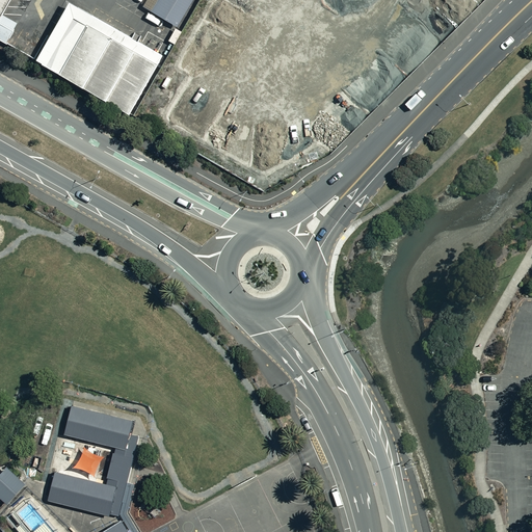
[(156,0),(150,10),(177,25),(191,0),(156,0)]
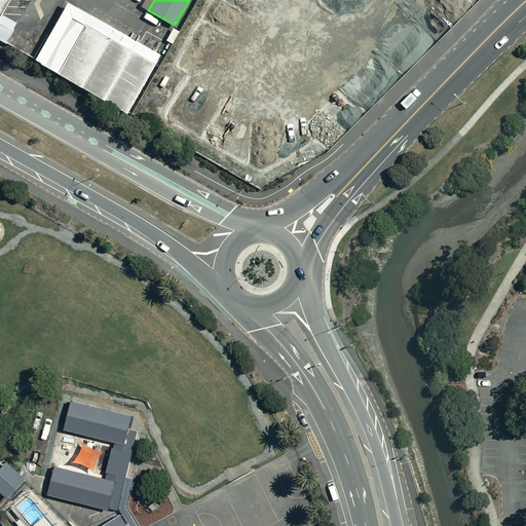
[(34,58),(33,59),(125,112),(158,54),(66,1),(44,39),(34,58)]
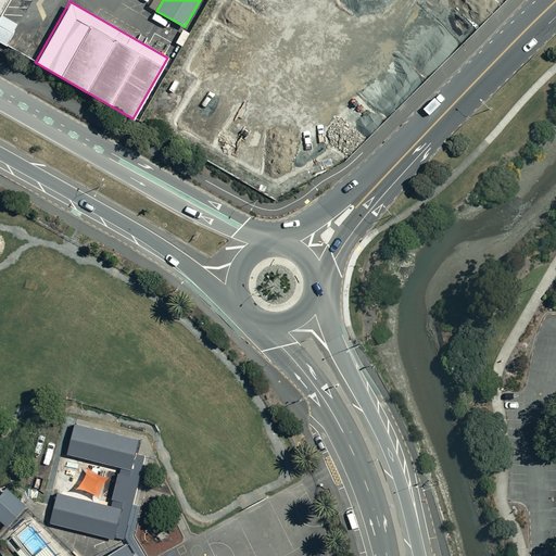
[(1,14),(0,14),(0,40),(7,45),(19,25),(1,14)]
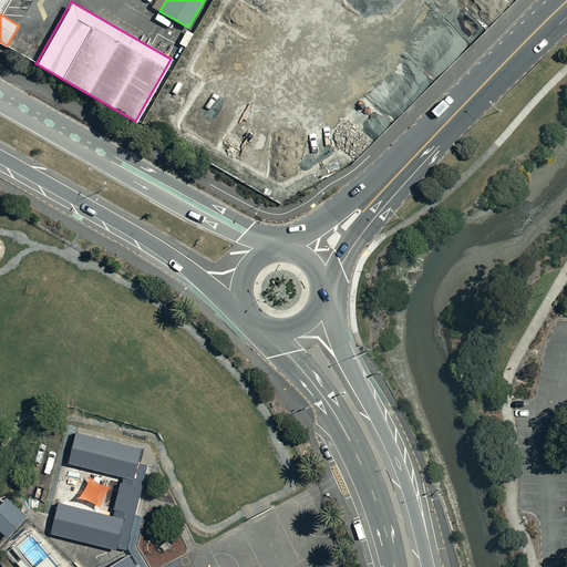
[(178,42),(186,45),(194,33),(186,29),(178,42)]
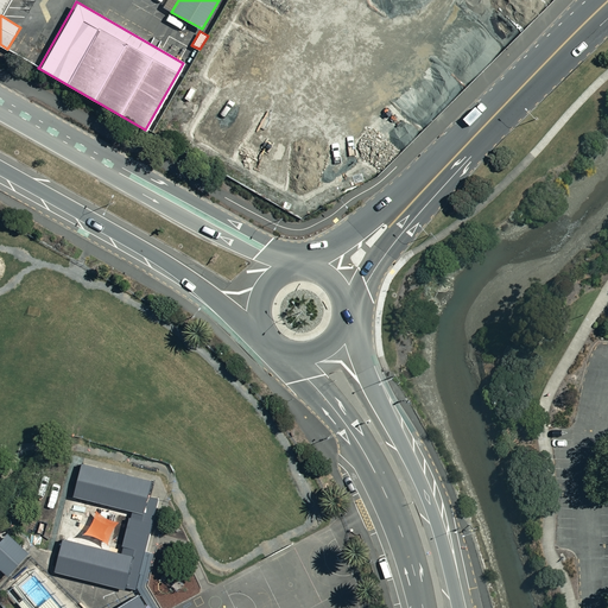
[(63,537),(57,571),(125,588),(127,583),(139,587),(159,498),(150,498),(152,482),(81,461),(74,496),(130,508),(122,550),(63,537)]
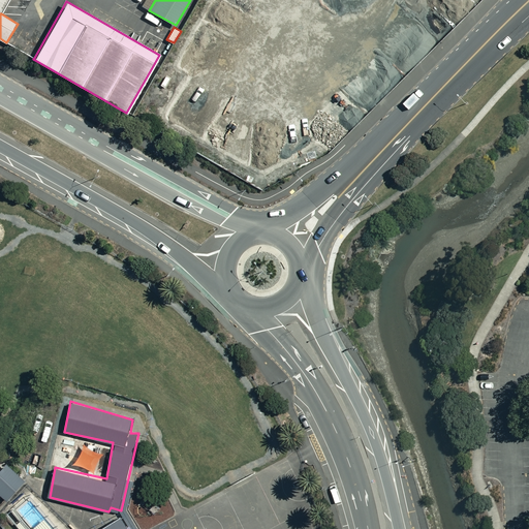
[(7,464),(0,471),(0,493),(7,500),(25,481),(26,480),(7,464)]
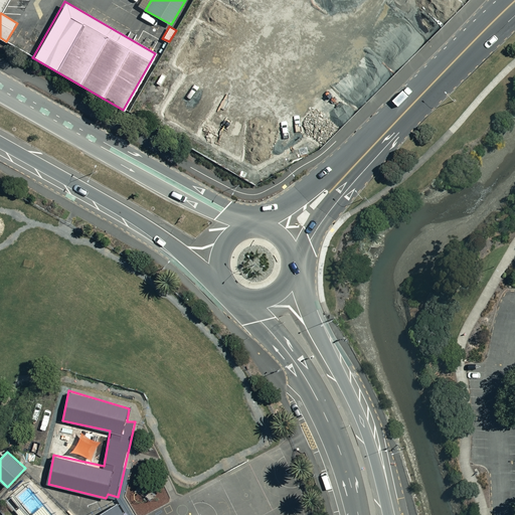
[(125,514),(119,503),(98,514),(125,514)]
